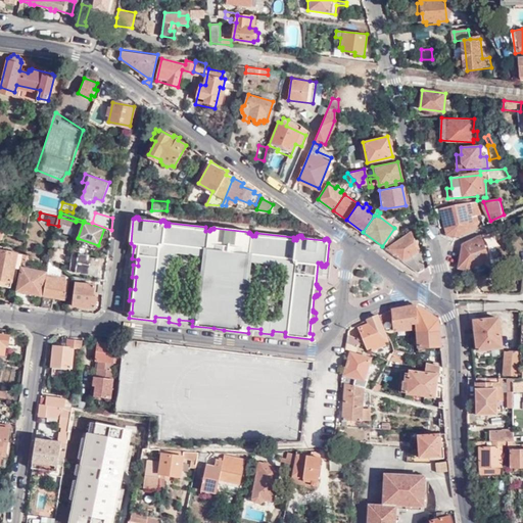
[(418,272),(424,268),(419,248),(416,249),(411,232),(388,250),(418,272)]
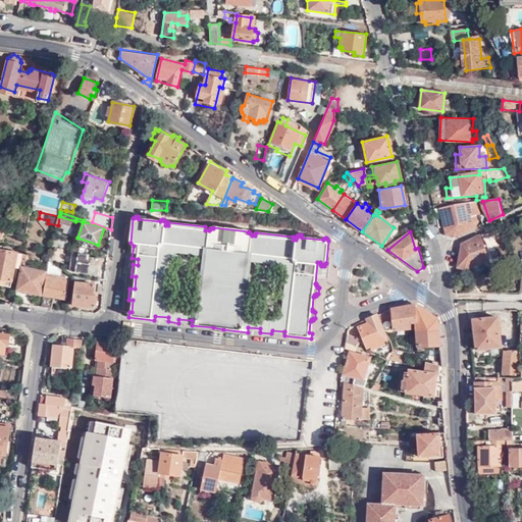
[(462,244),(457,268),(469,270),(492,258),(480,233),(462,244)]
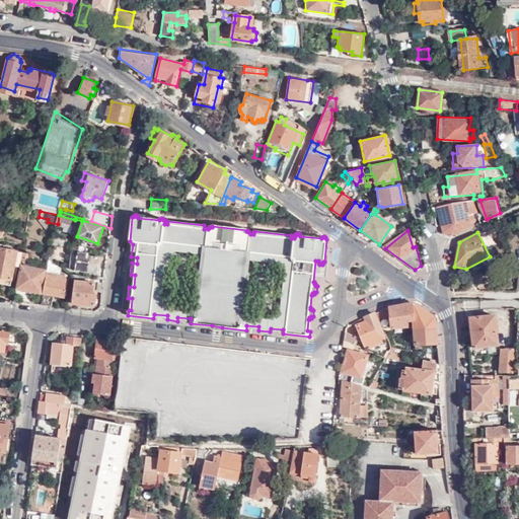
[(69,245),(70,241),(55,236),(54,243),(63,246),(64,244),(69,245)]
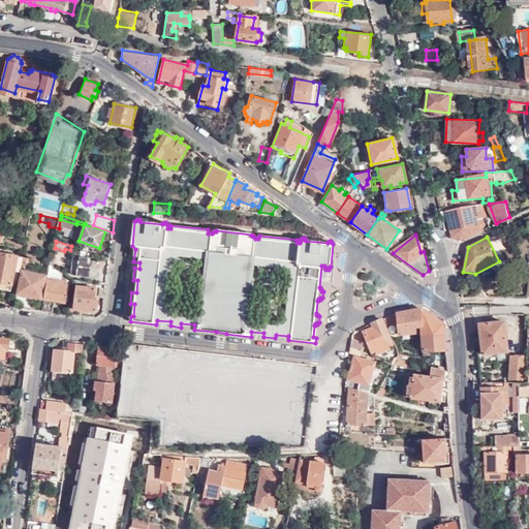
[(22,263),(23,256),(0,252),(0,283),(14,285),(18,272),(20,272),(22,263)]
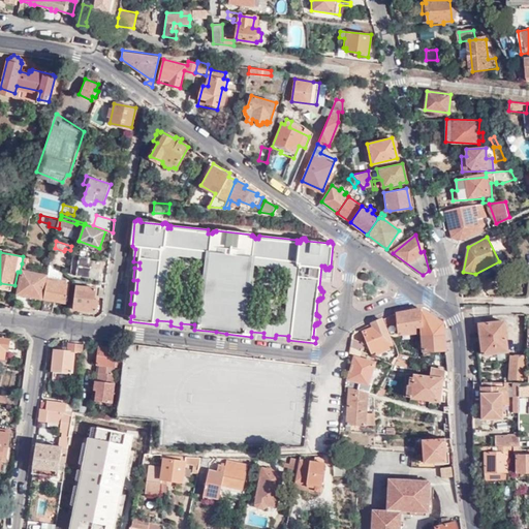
[(78,275),(101,278),(103,261),(89,260),(90,258),(73,255),(72,271),(74,274),(78,275)]
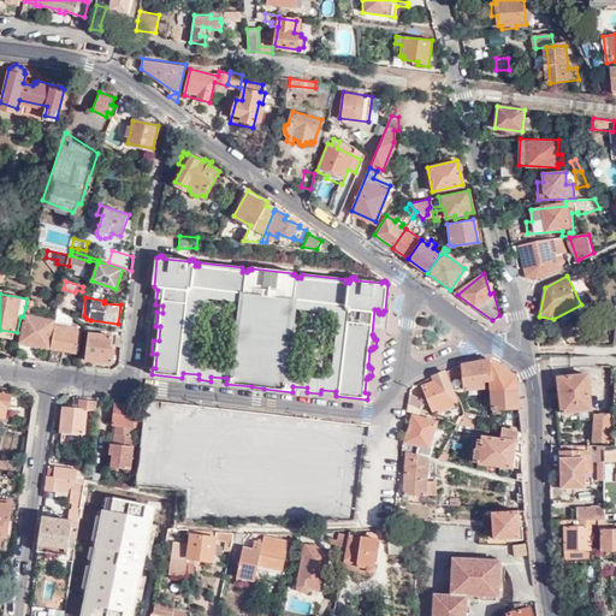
[(60,309),(49,362),(61,363),(65,350),(78,353),(83,327),(78,327),(78,329),(71,327),(72,324),(70,324),(72,317),(60,309)]
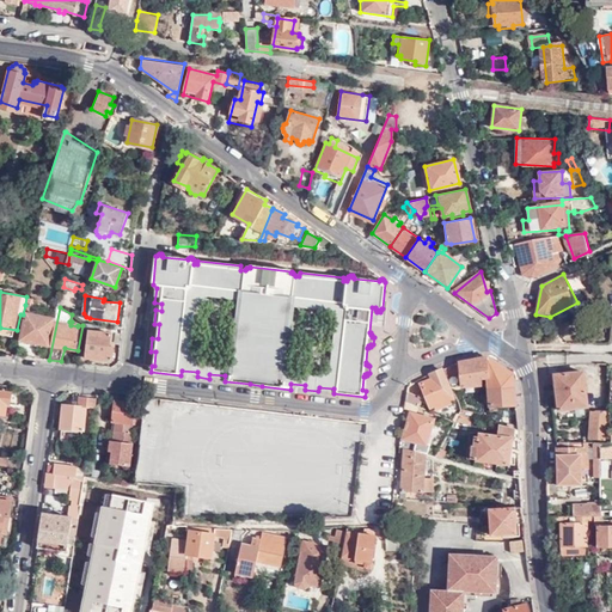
[(22,338),(49,346),(55,319),(26,313),(22,338)]
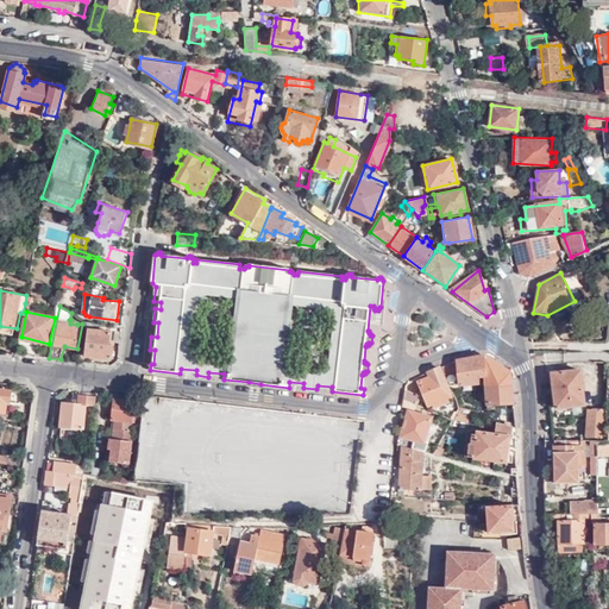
[(99,330),(100,324),(85,321),(83,327),(89,328),(86,356),(112,359),(115,332),(99,330)]
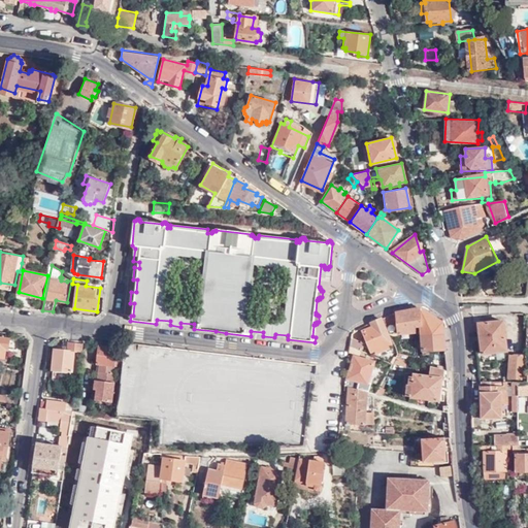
[(502,296),(502,305),(526,305),(525,300),(515,300),(515,296),(502,296)]
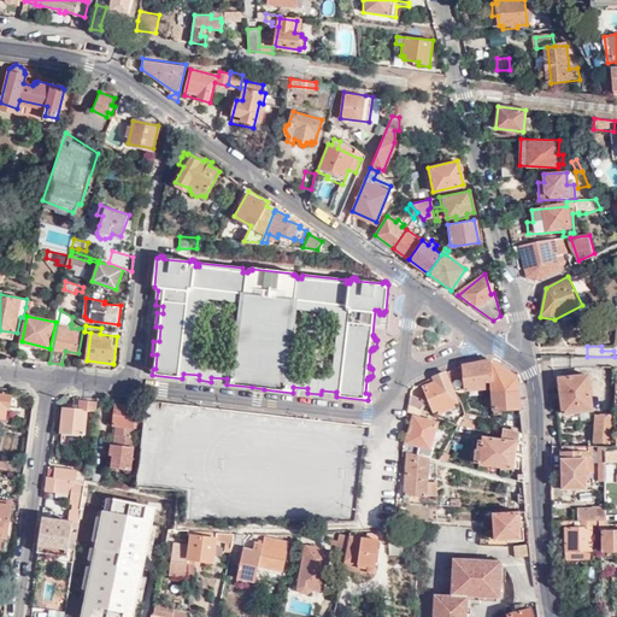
[(493,386),(493,392),(517,388),(516,376),(492,359),(487,360),(492,380),(492,382),(493,386)]
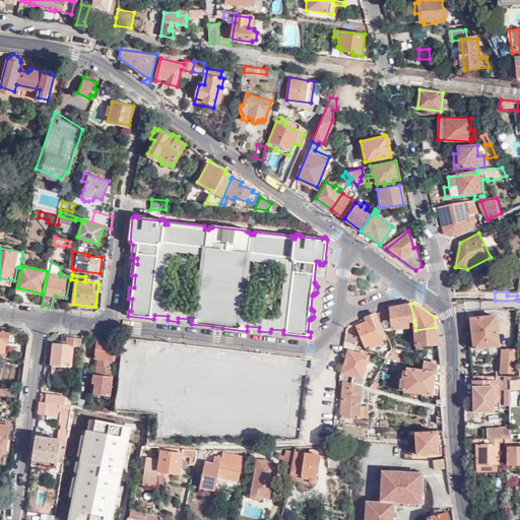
[(391,309),(391,327),(409,327),(408,320),(414,320),(410,304),(391,309)]
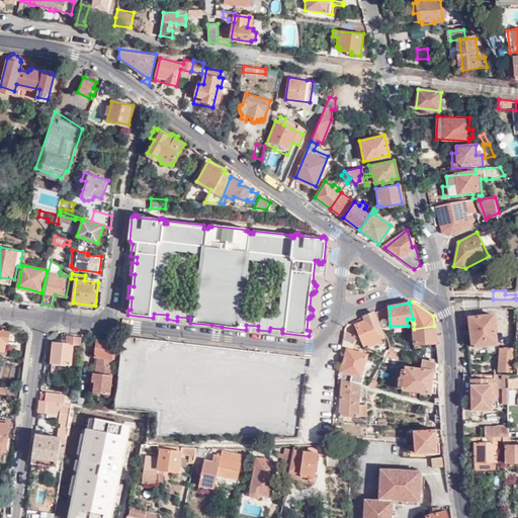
[(374,313),(376,318),(377,319),(389,315),(385,309),(374,313)]
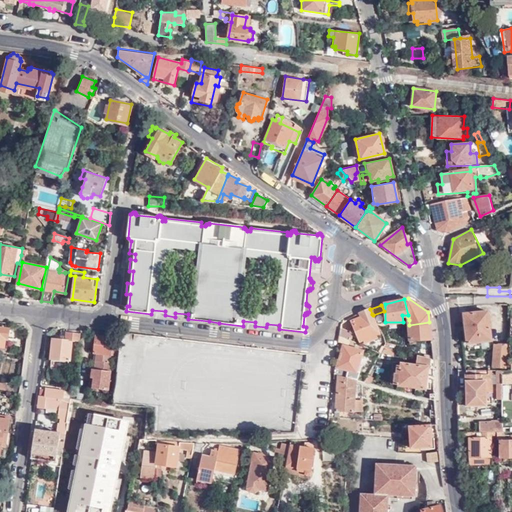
[(340,338),(345,340),(352,343),(354,335),(356,333),(360,342),(378,335),(370,315),(372,314),(370,309),(360,313),(362,317),(352,321),(355,329),(351,331),(341,330),(340,338)]
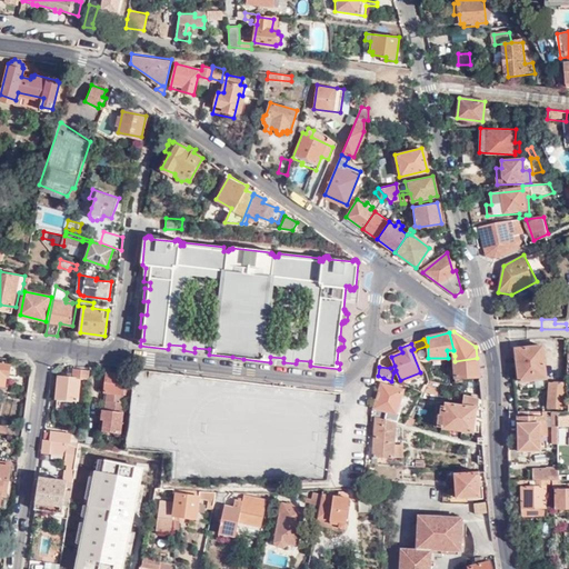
[(519,381),(546,378),(542,346),(516,348),(519,381)]
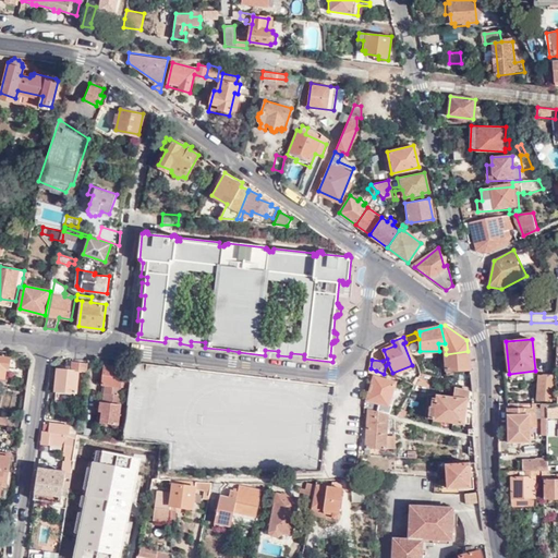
[(468,351),(446,354),(446,371),(470,368),(468,351)]
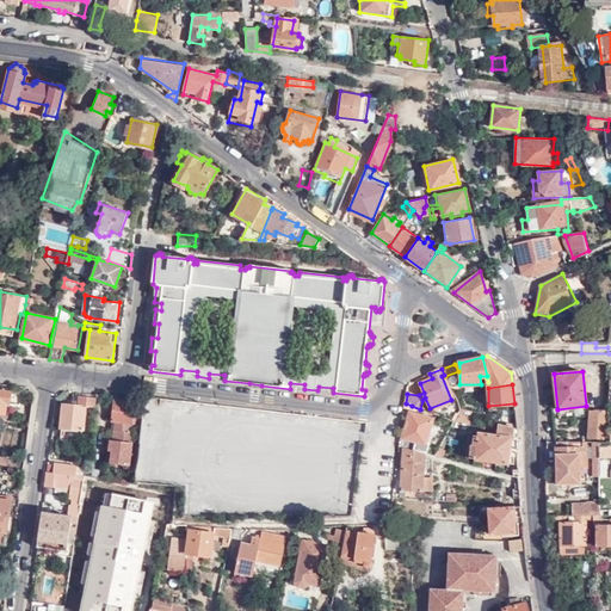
[(0,389),(0,414),(6,414),(6,406),(11,406),(12,392),(0,389)]
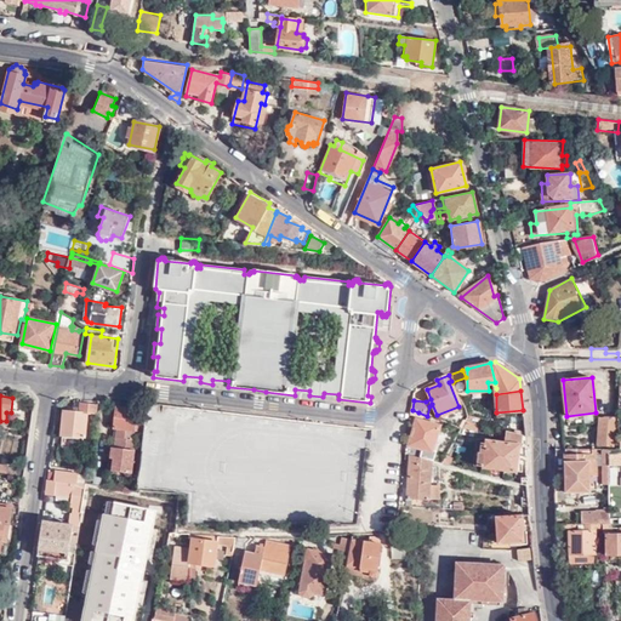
[(96,416),(97,404),(80,403),(79,411),(64,409),(60,437),(62,437),(84,439),(85,439),(87,415),(96,416)]
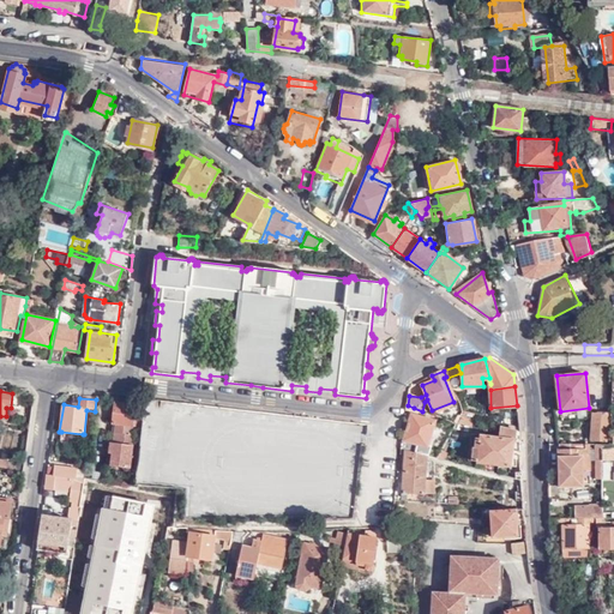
[(133,426),(136,404),(115,402),(113,423),(133,426)]
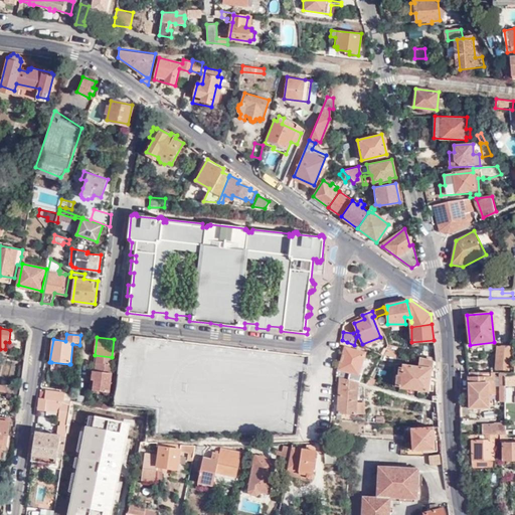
[(120,358),(122,340),(114,339),(112,357),(120,358)]
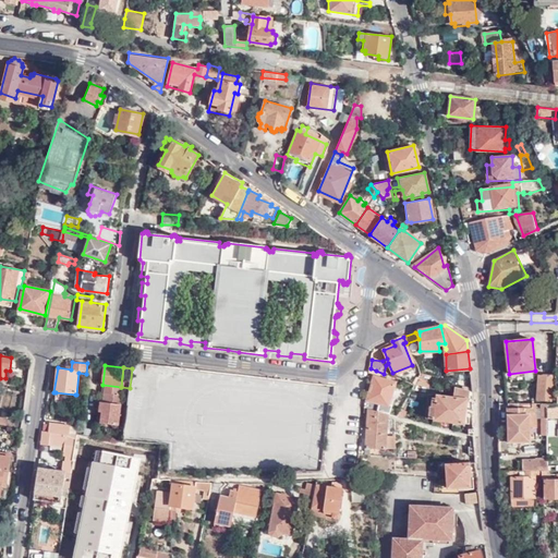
[(0,380),(9,383),(10,371),(5,371),(5,378),(0,378),(0,380)]
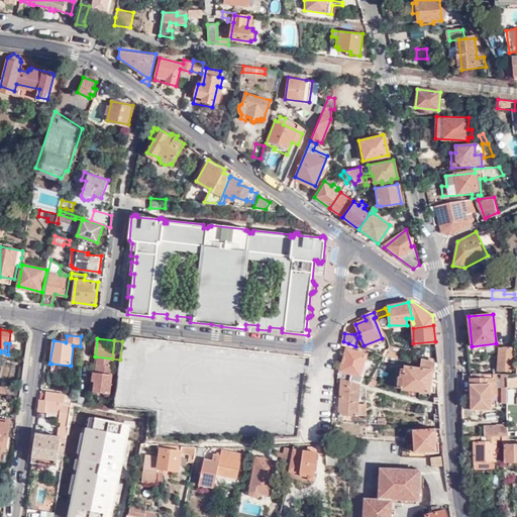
[(515,367),(515,347),(497,346),(497,374),(502,374),(509,374),(514,374),(515,367)]
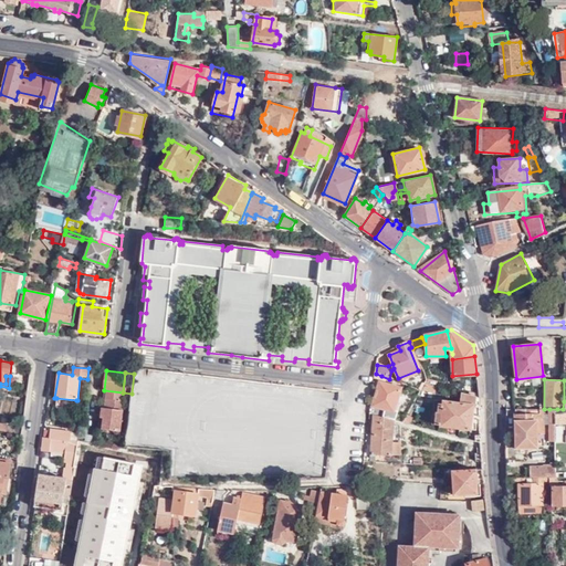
[(371,415),(392,420),(397,420),(401,406),(397,405),(399,400),(402,401),(404,398),(400,397),(401,389),(379,381),(371,415)]
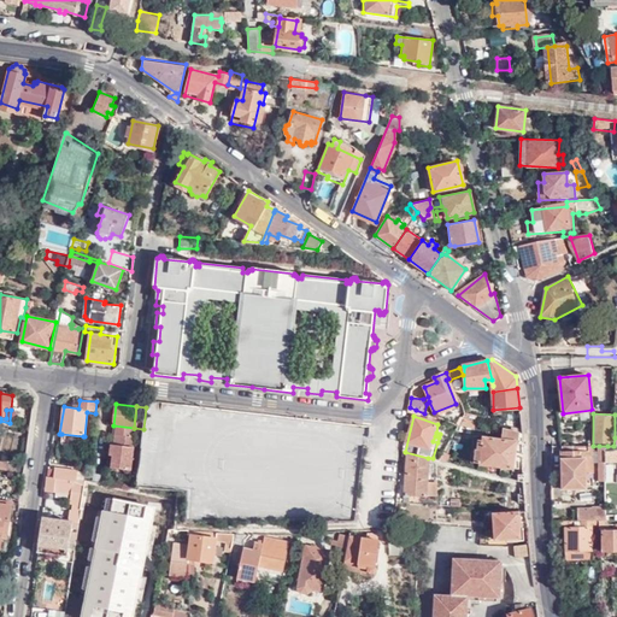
[(519,433),(501,427),(501,438),(485,436),(483,445),(480,445),(479,454),(482,454),(481,464),(513,468),(516,440),(518,441),(519,433)]
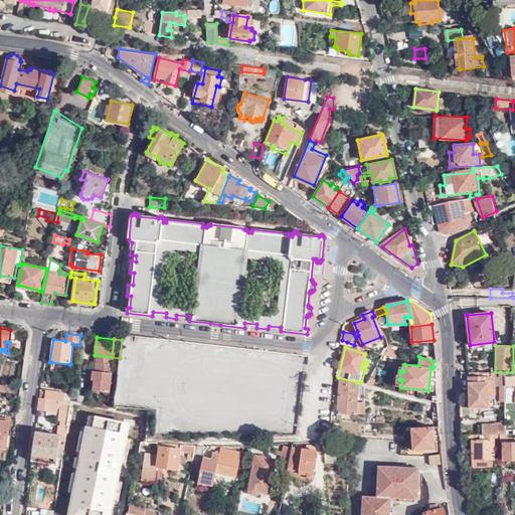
[(69,364),(51,362),(50,370),(67,372),(69,364)]
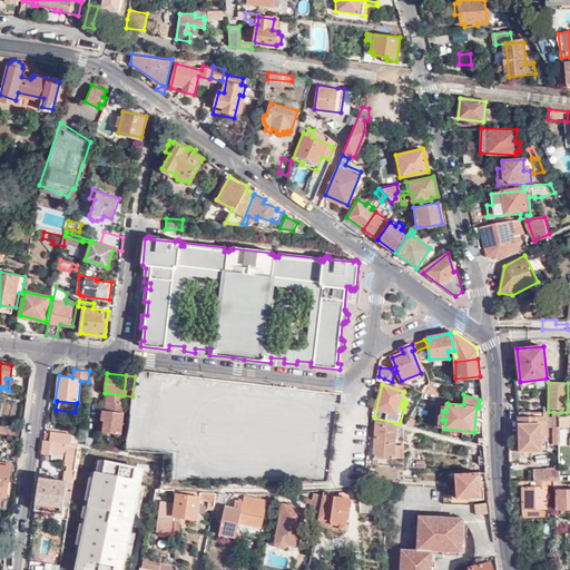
[(108,402),(107,411),(115,412),(116,403),(108,402)]
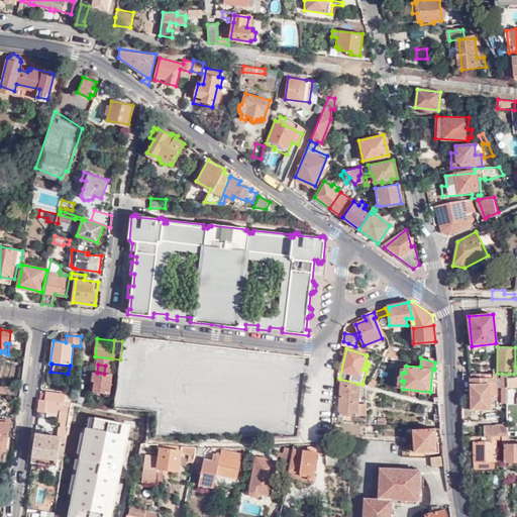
[(104,374),(97,373),(94,373),(93,382),(96,382),(94,392),(110,394),(114,367),(105,366),(104,374)]
